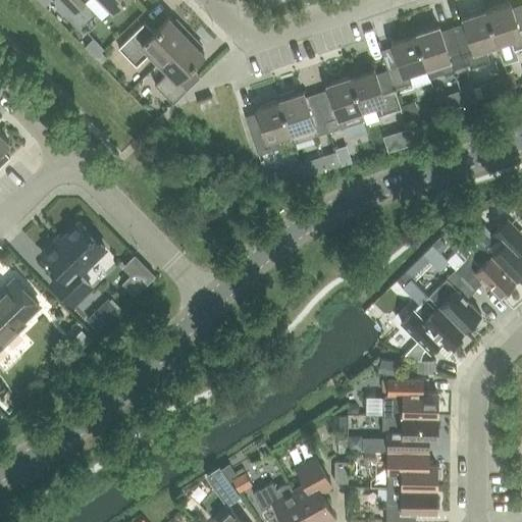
[(61,0),(73,12),(86,0),(102,0),(112,10),(121,0),(61,0)]
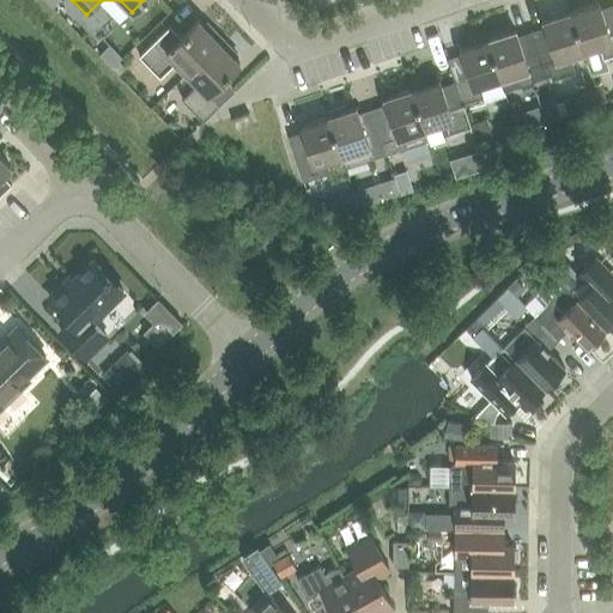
[(570,12),(583,52),(599,47),(602,58),(612,54),(612,11),(602,16),(598,2),(570,12)]
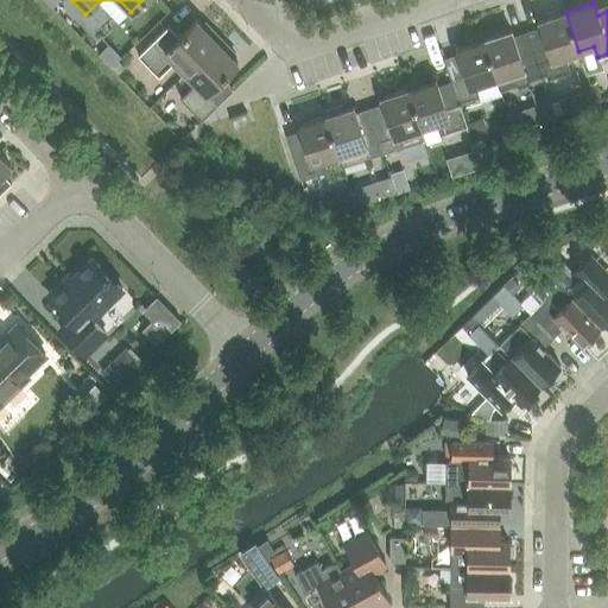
[(542,33),(529,38),(539,70),(542,76),(546,74),(548,78),(569,73),(564,56),(578,51),(565,12),(538,21),(542,33)]
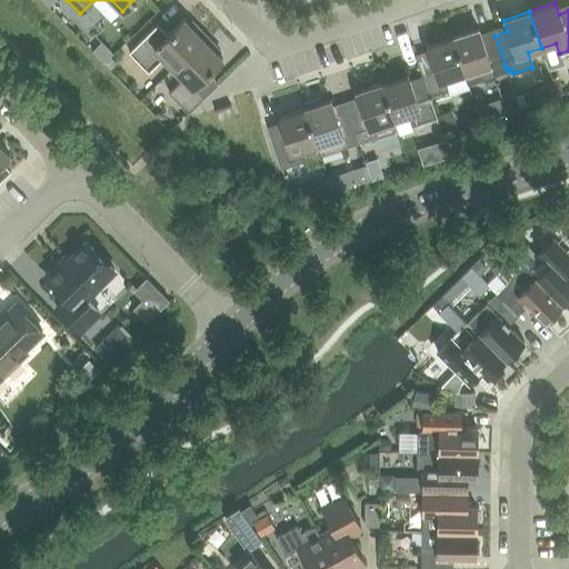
[(172,68),(206,36),(191,21),(188,23),(183,19),(163,38),(153,27),(128,51),(148,71),(162,58),(172,68)]
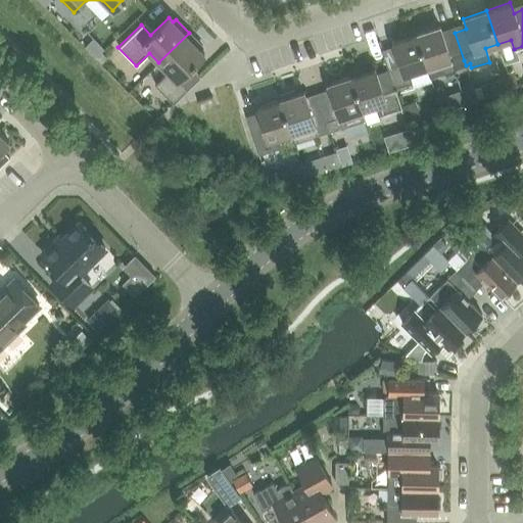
[(439,26),(416,34),(415,34),(426,67),(429,78),(443,73),(446,75),(454,73),(455,69),(466,65),(464,60),(455,33),(442,36),(439,26)]
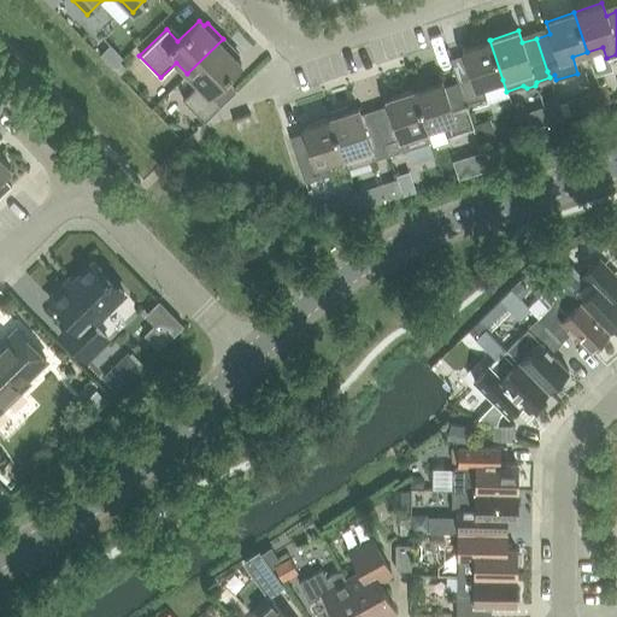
[(489,40),(491,40),(489,35),(468,42),(470,46),(462,48),(466,62),(452,66),(457,82),(459,89),(460,88),(465,105),(486,98),(482,87),(503,80),(489,40)]
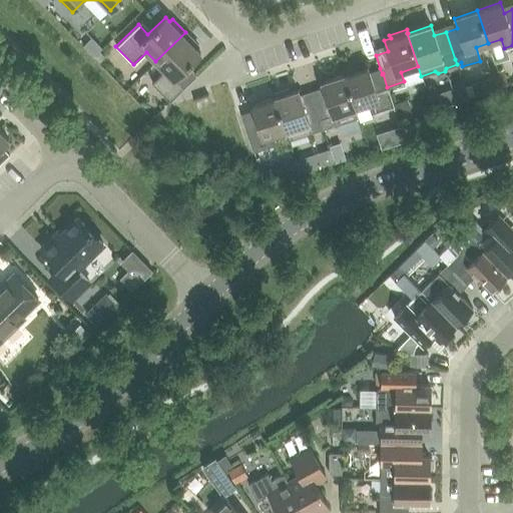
[(185,32),(155,61),(164,71),(151,83),(169,101),(191,79),(182,70),(199,53),(195,48),(198,46),(185,32)]
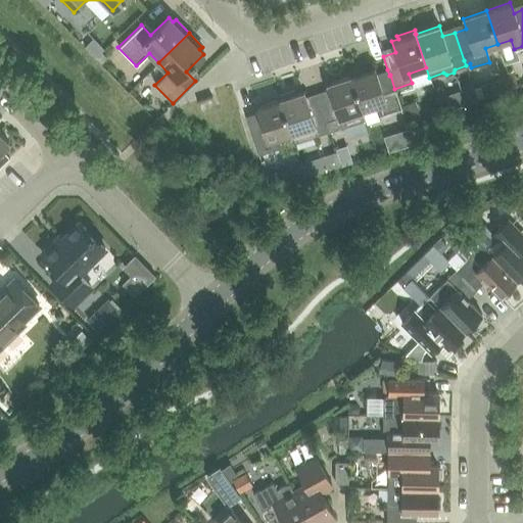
[(94,56),(103,47),(93,37),(84,45),(94,56)]
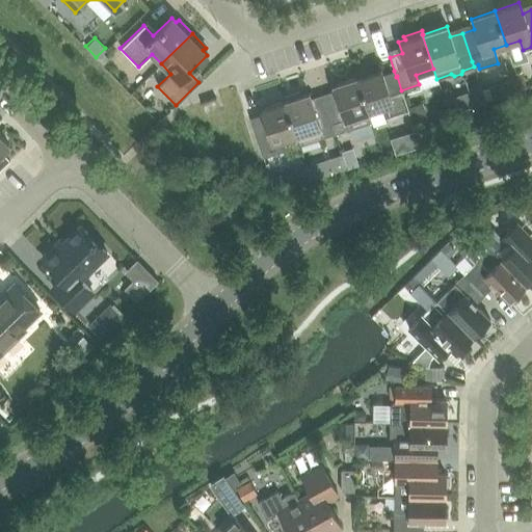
[(104,52),(96,59),(102,65),(109,59),(104,52)]
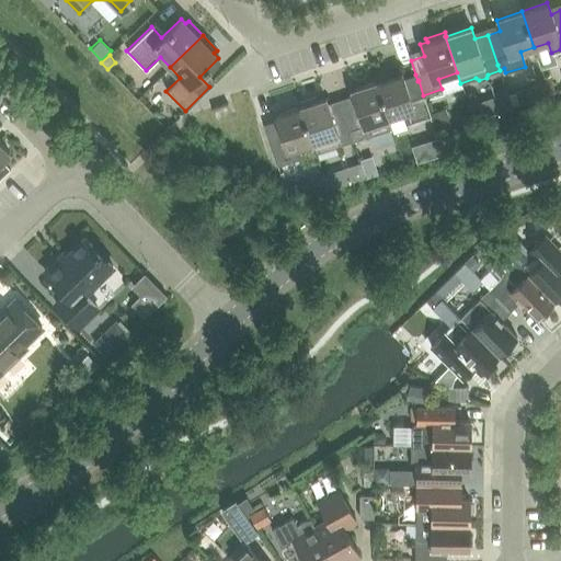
[(419,80),(418,81),(405,84),(401,73),(395,76),(393,72),(374,78),(375,82),(376,82),(388,118),(401,114),(405,124),(431,116),(430,113),(423,95),(419,80)]
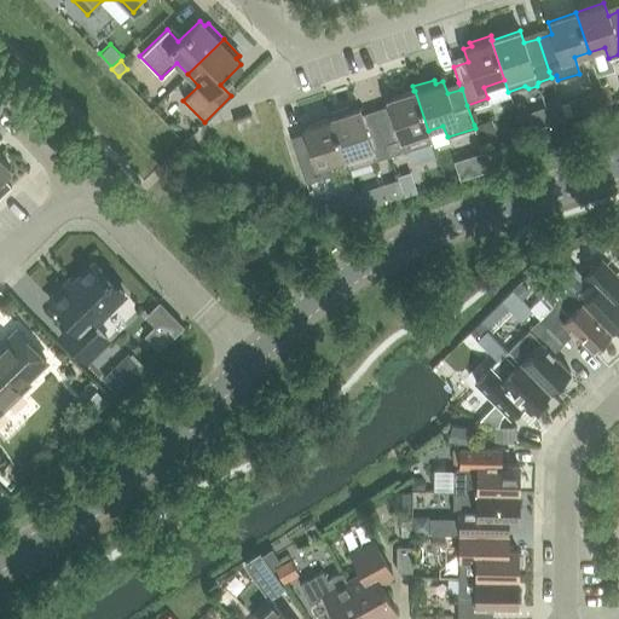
[(391,113),(377,116),(389,156),(416,148),(412,136),(428,131),(415,91),(414,91),(387,99),(391,113)]
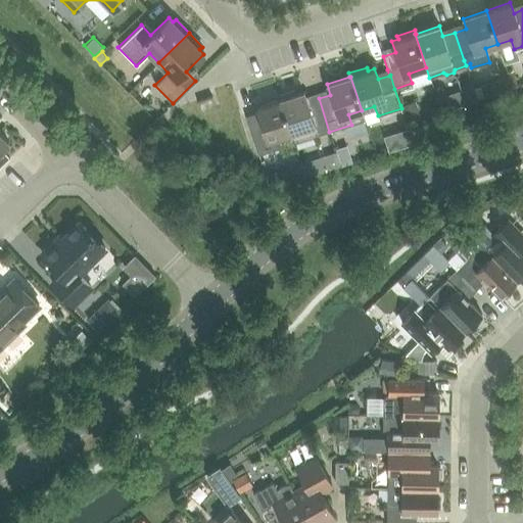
[(493,81),(497,93),(512,89),(508,77),(493,81)]
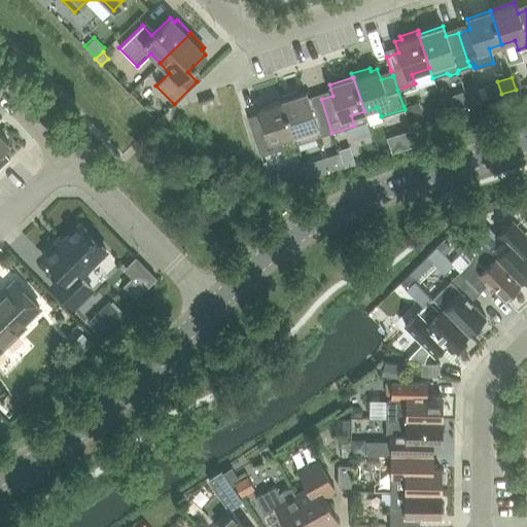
[(282,100),(292,135),(295,144),(310,140),(331,133),(321,99),(309,103),(306,93),(282,100)]
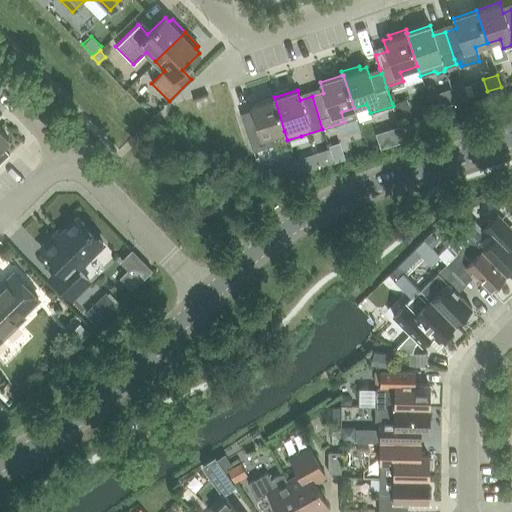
[(207,94),(193,99),(196,108),(210,104),(207,94)]
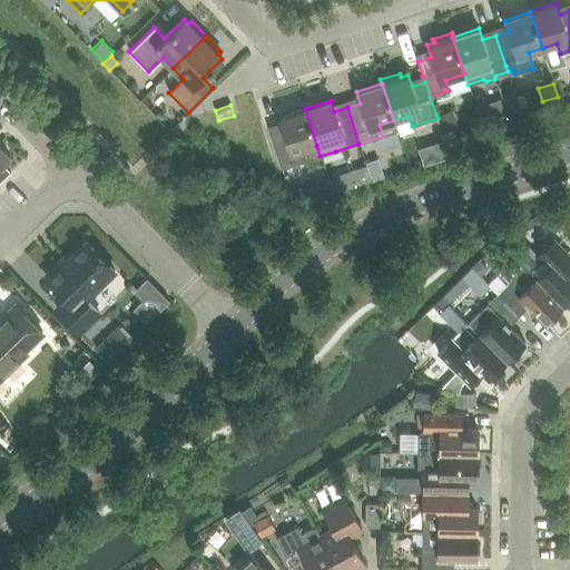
[(316,146),(305,108),(278,117),(283,128),(269,133),(282,169),(305,161),(302,150),(316,146)]
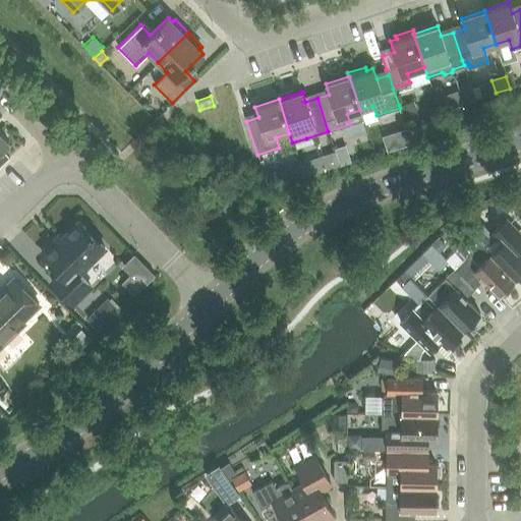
[(412,101),(399,105),(400,108),(405,123),(418,119),(412,101)]
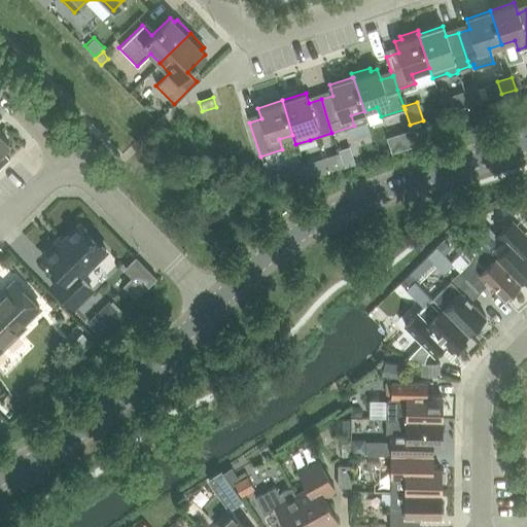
[(401,134),(406,147),(417,143),(412,129),(401,132),(401,134)]
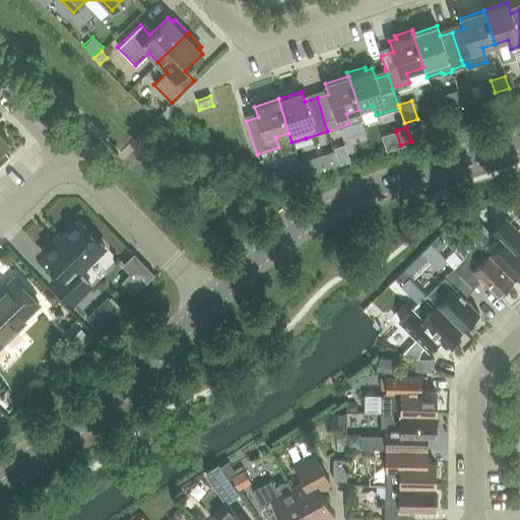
[(0,149),(8,142),(0,133),(0,149)]
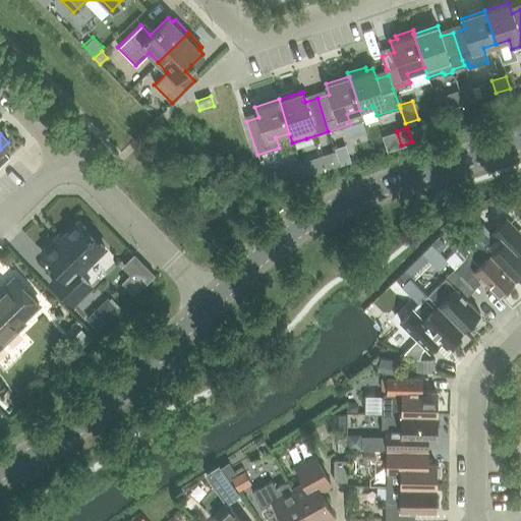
[(353,146),(357,159),(374,154),(369,139),(353,146)]
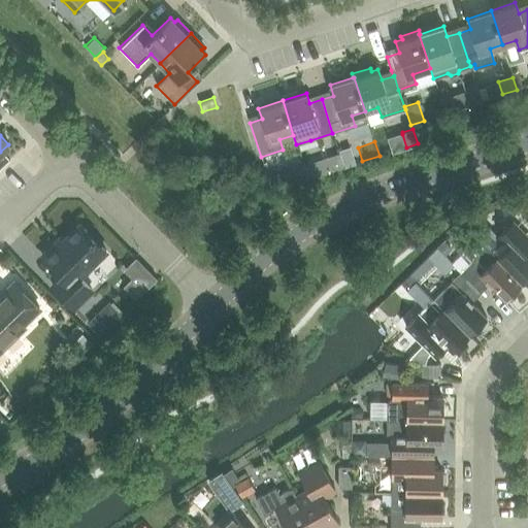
[(338,153),(327,156),(331,170),(336,168),(342,167),(342,166),(338,153)]
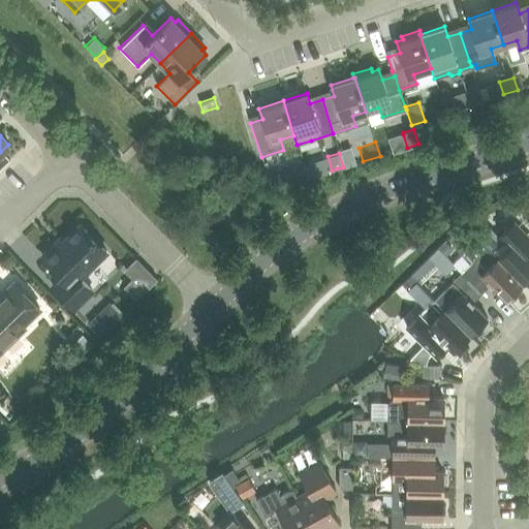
[(501,243),(492,252),(522,283),(528,276),(528,255),(522,249),(528,241),(528,237),(514,221),(497,238),(501,243)]
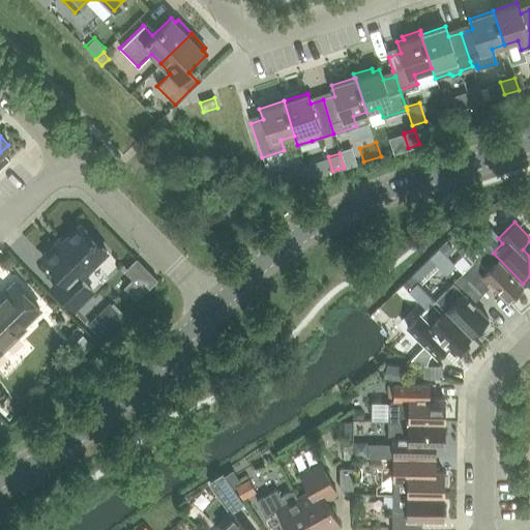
[(64,243),(59,248),(55,244),(41,257),(62,277),(52,287),(74,308),(92,292),(79,277),(106,252),(80,226),(63,241),(64,243)]
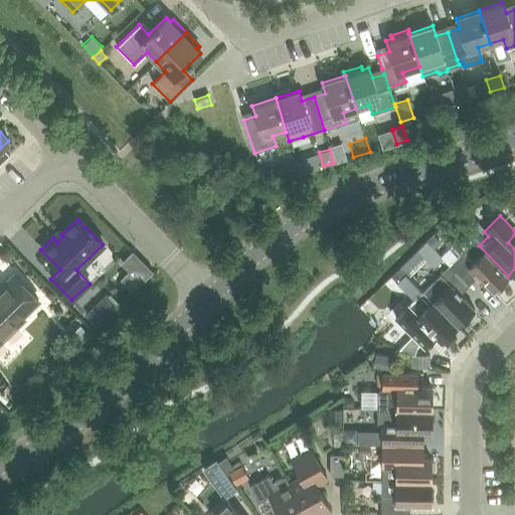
[(426,241),(435,249),(439,244),(432,236),(426,241)]
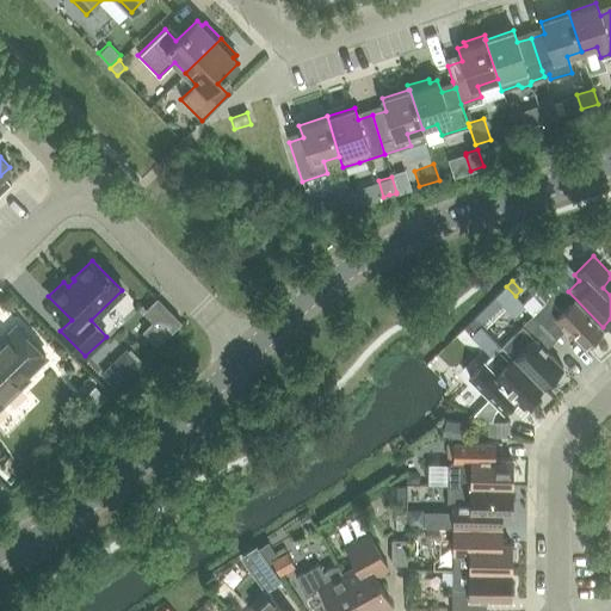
[(568,291),(562,285),(551,296),(541,285),(530,296),(541,307),(532,315),(553,335),(563,326),(584,346),(603,327),(568,291)]
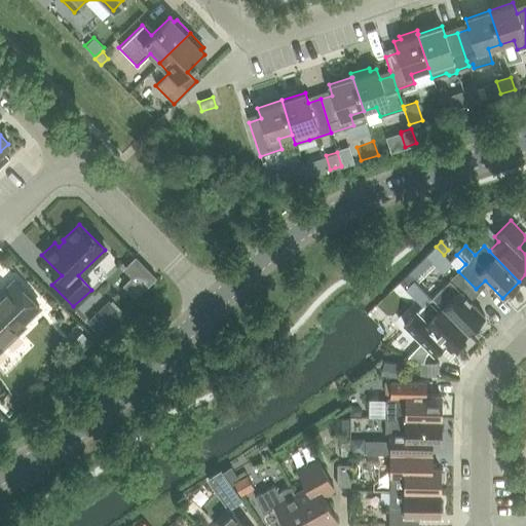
[(444,255),(436,247),(409,273),(414,279),(433,262),(438,267),(447,259),(444,255)]
